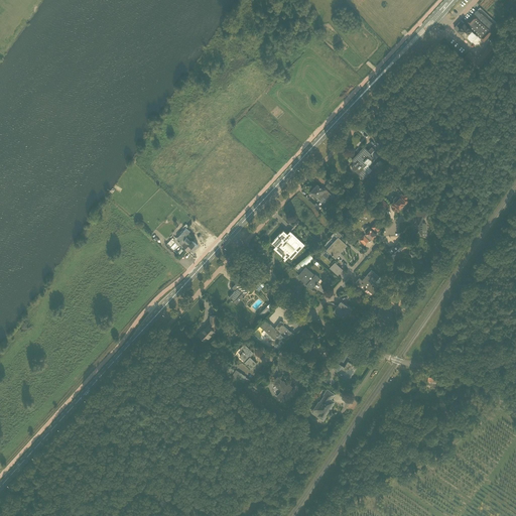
[(482,14),(478,10),(465,23),(462,20),(455,28),(458,31),(466,38),(465,40),(467,42),(468,40),(471,42),(472,41),(476,44),(481,38),(484,41),(488,37),(491,40),(496,35),(493,32),(493,31),(495,33),(498,30),(497,30),(501,26),(498,24),(495,26),(492,24),(493,23),(482,13),(482,14)]
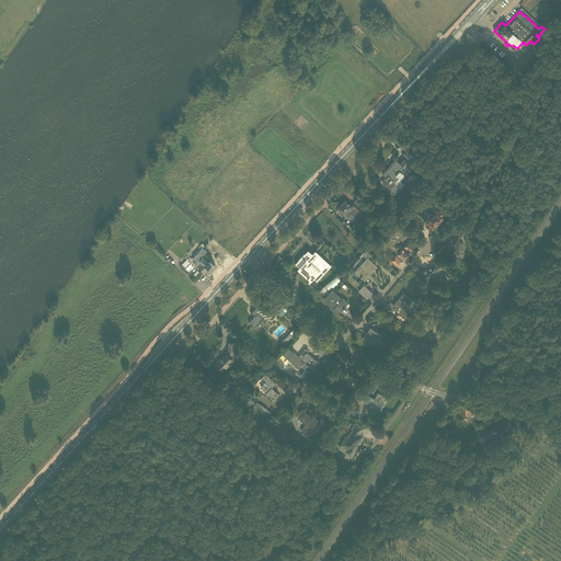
[(541,53),(539,50),(535,47),(518,65),(511,57),(505,61),(519,76),(541,53)]
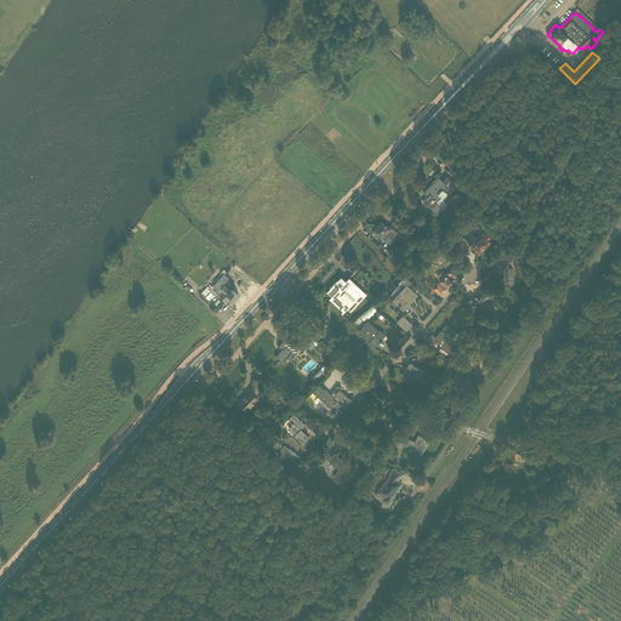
[(426,205),(427,204),(438,215),(439,214),(442,217),(446,212),(443,210),(448,204),(443,200),(448,195),(448,194),(445,193),(448,189),(445,187),(451,180),(448,176),(443,181),(438,176),(423,192),(423,193),(427,197),(422,201),(423,203),(425,204),(425,205),(426,205)]
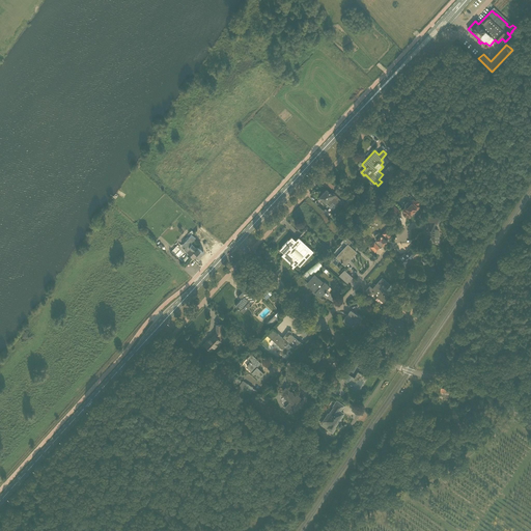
[(345,195),(341,192),(337,188),(335,191),(342,198),(345,195)]
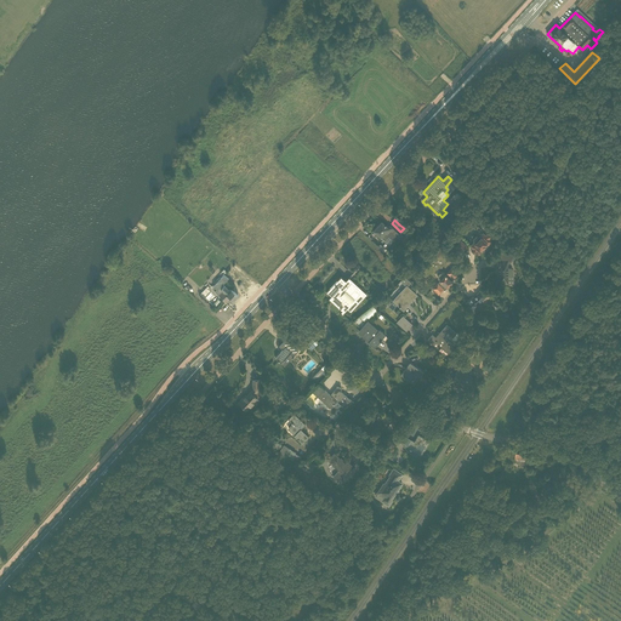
[(394,240),(399,234),(389,226),(388,227),(382,221),(379,224),(394,240)]
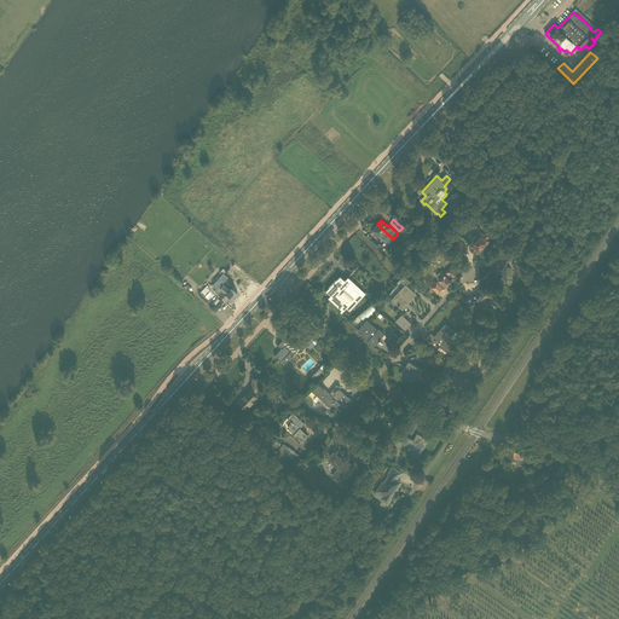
[(372,230),(376,233),(388,244),(393,239),(377,224),(372,230)]
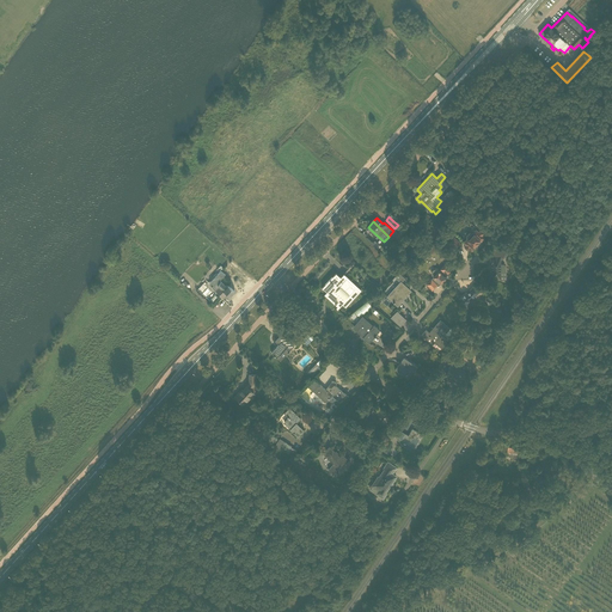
[(479,230),(478,231),(476,230),(472,232),(470,232),(466,236),(466,238),(467,239),(464,243),(466,245),(464,248),(467,250),(470,249),(472,251),(476,248),(475,246),(476,245),(478,243),(478,242),(479,240),(482,242),(484,238),(482,236),(484,233),(479,230)]
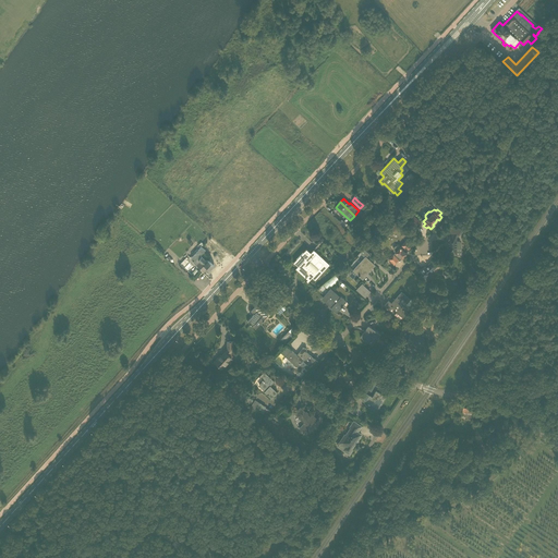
[(421,222),(417,219),(414,216),(410,220),(416,228),(421,222)]
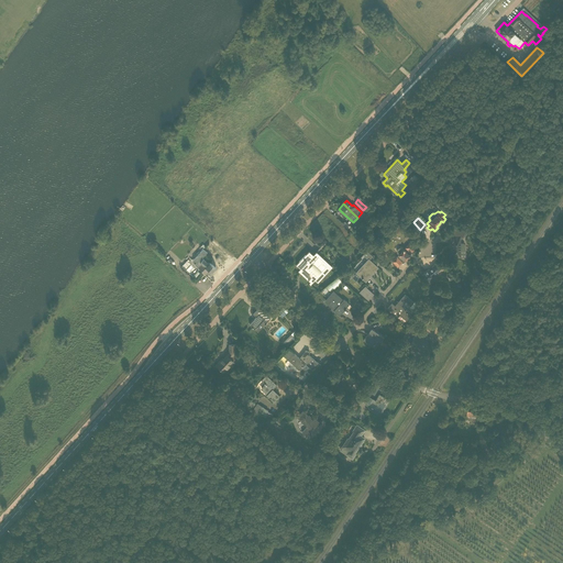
[(463,243),(461,243),(461,239),(463,239),(464,236),(465,235),(465,229),(454,229),(453,230),(453,236),(451,236),(451,243),(453,243),(453,250),(451,250),(451,257),(461,257),(461,256),(462,256),(464,255),(464,251),(463,250),(465,249),(465,244),(463,243)]
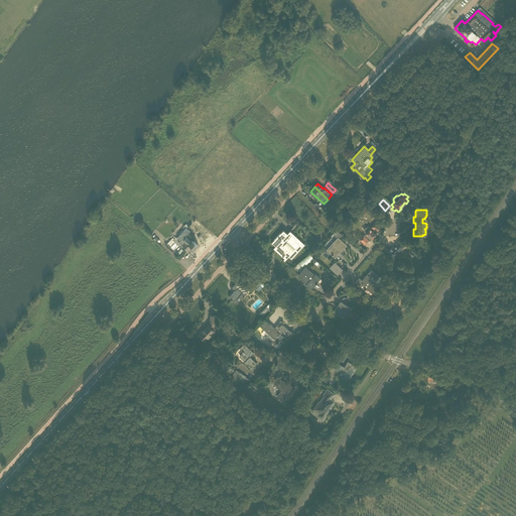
[(376,223),(372,227),(370,229),(368,227),(366,227),(365,228),(364,229),(364,230),(364,231),(364,232),(365,233),(364,235),(359,239),(365,244),(369,240),(368,239),(370,238),(371,239),(375,234),(375,233),(376,231),(377,232),(381,227),(376,223)]
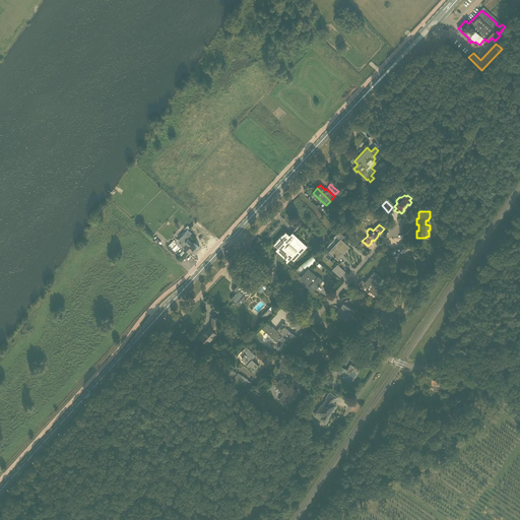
[(181,242),(180,244),(190,252),(193,249),(195,252),(197,250),(198,250),(199,249),(200,248),(193,242),(192,243),(187,238),(191,233),(185,228),(184,229),(187,231),(179,240),(181,242)]
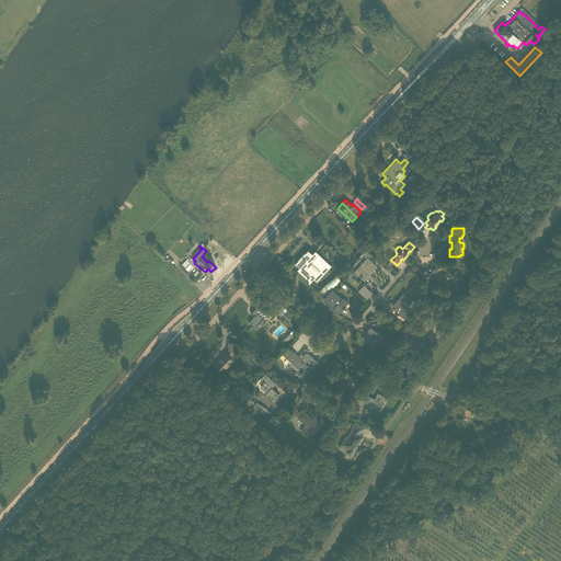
[(317,282),(331,266),(316,251),(312,254),(308,250),(305,253),(298,260),(295,263),(300,267),(298,271),(299,272),(301,271),(304,273),(301,274),(309,282),(313,277),(317,282)]
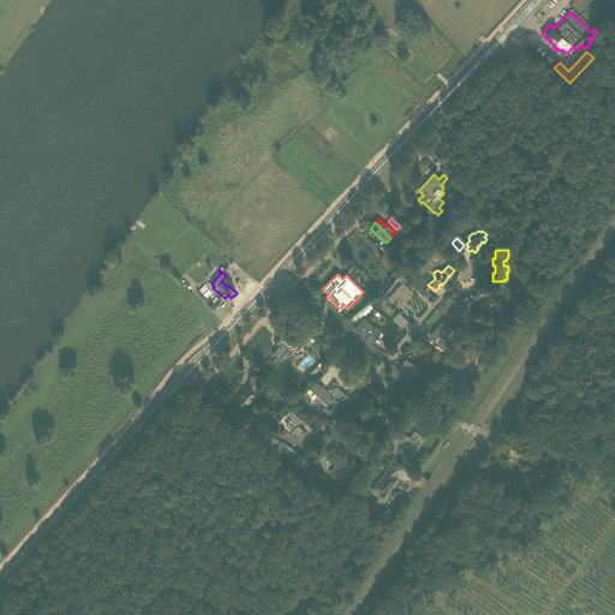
[(412,292),(402,282),(388,298),(395,304),(396,303),(400,305),(412,292)]
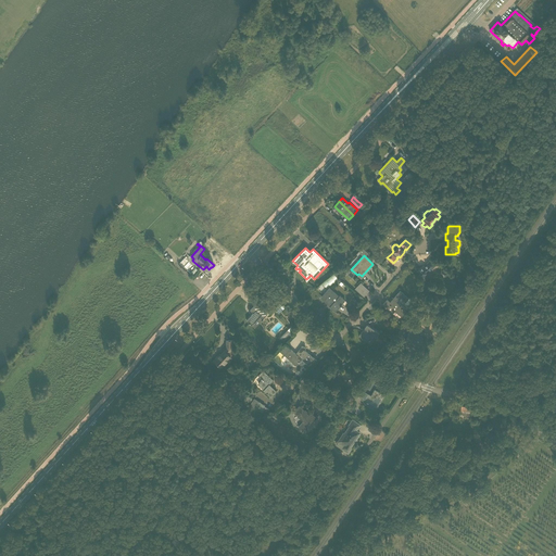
[(418,272),(426,280),(430,275),(429,273),(437,265),(431,260),(426,264),(427,265),(425,266),(424,265),(418,272)]
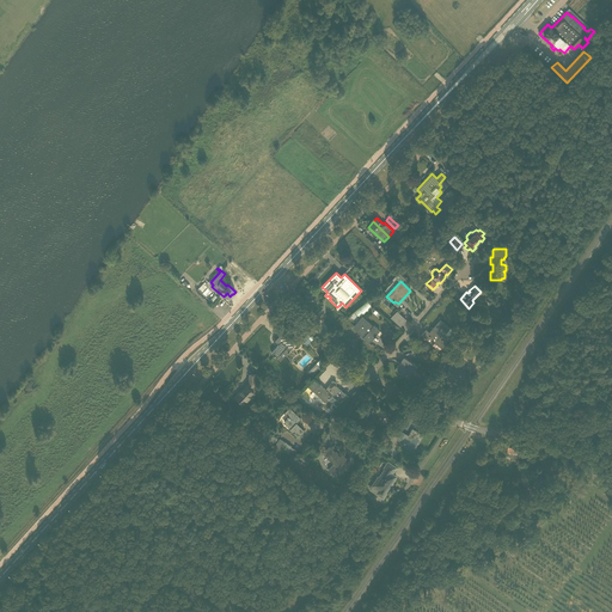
[(396,312),(391,318),(399,326),(405,320),(396,312)]
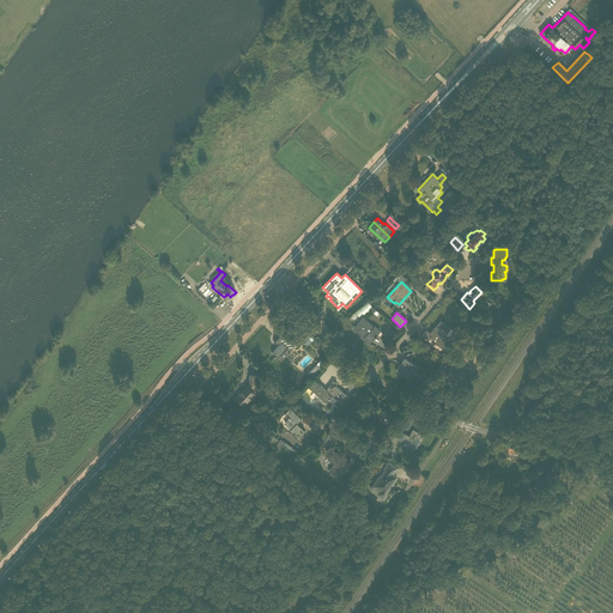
[(363,316),(352,328),(369,344),(375,338),(377,335),(376,335),(381,331),(363,316)]
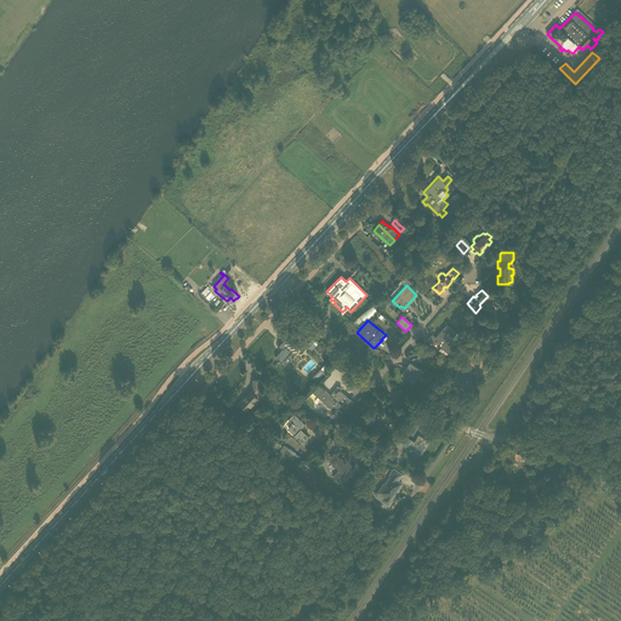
[(454,337),(456,334),(446,324),(446,325),(439,332),(437,335),(438,336),(437,339),(432,335),(428,340),(427,340),(439,349),(440,347),(448,353),(454,346),(444,337),(448,332),(454,337)]
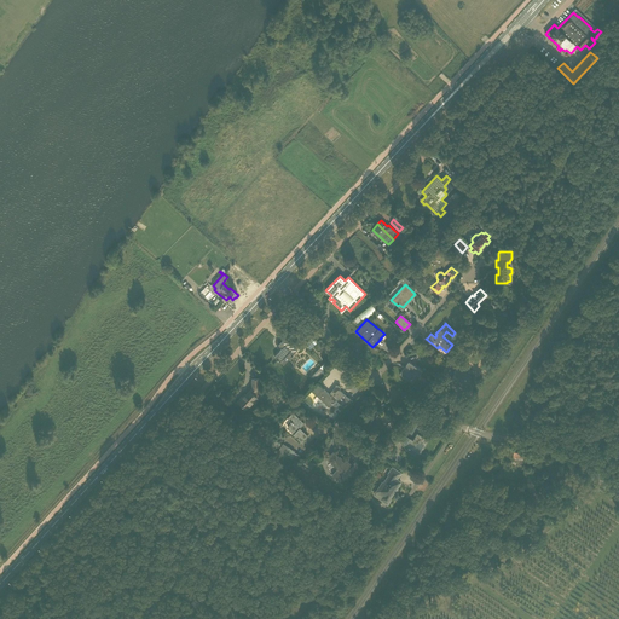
[(283,364),(289,359),(298,350),(285,339),(278,345),(282,348),(275,357),(277,359),(279,362),(281,362),(283,364)]
